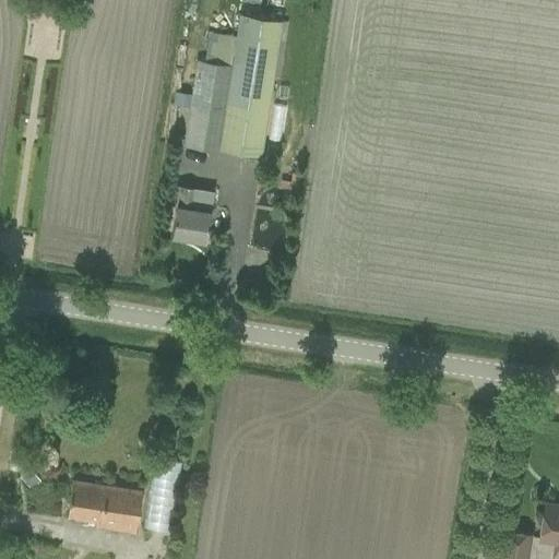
[(261,155),(282,20),(240,13),(236,36),(210,32),(205,61),(199,60),(186,143),(261,155)]
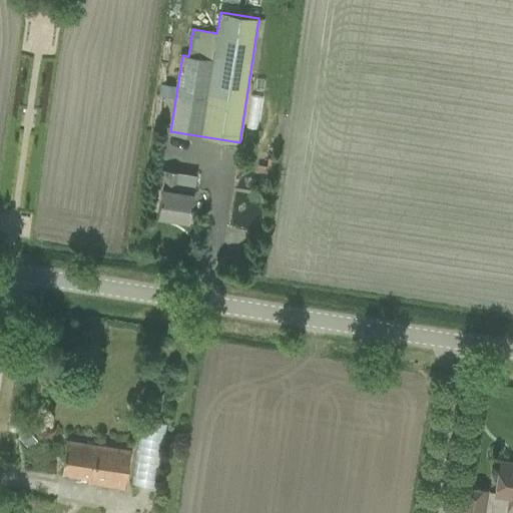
[(160,83),(158,95),(172,97),(174,85),(160,83)]
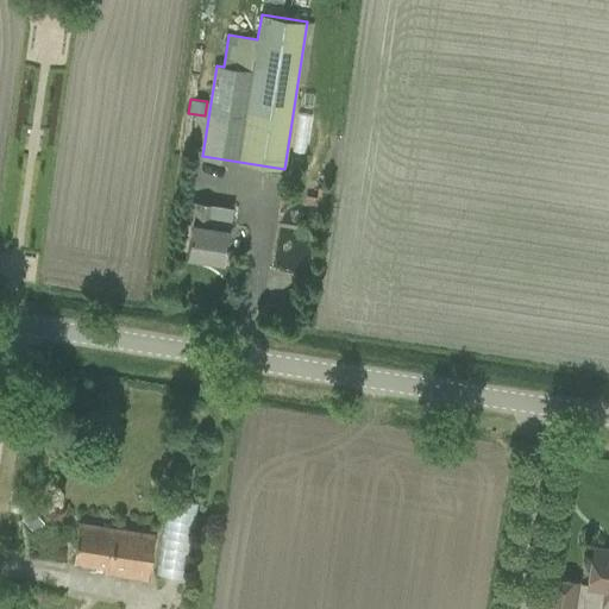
[(325,206),(327,188),(318,187),(316,196),(306,195),(305,203),(325,206)]
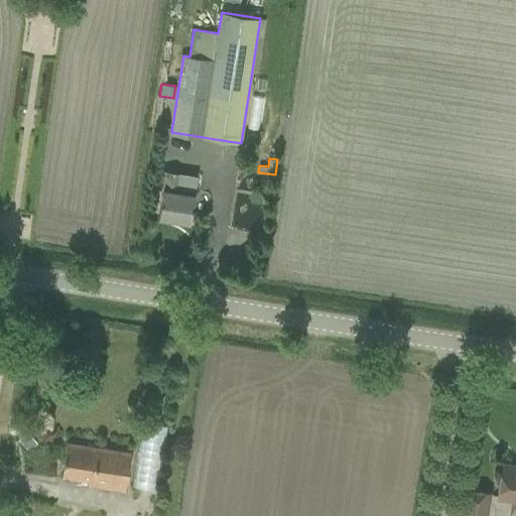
[(158,217),(189,222),(195,195),(194,195),(197,176),(180,174),(180,173),(158,170),(154,189),(162,190),(158,217)]
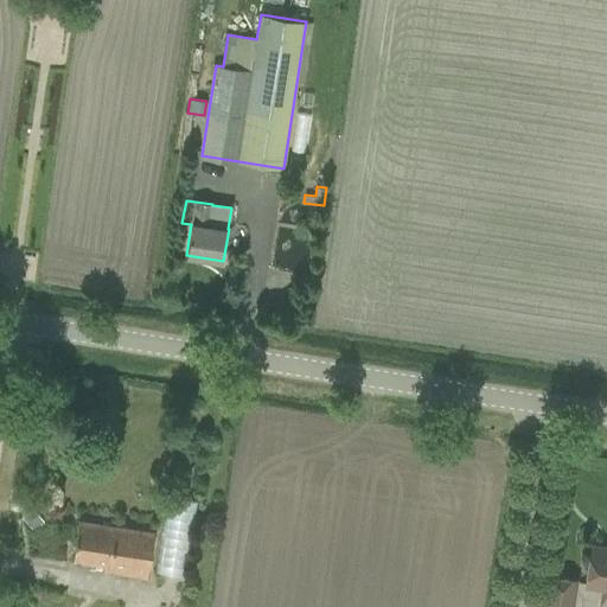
[(161,502),(158,573),(185,574),(187,503),(161,502)]
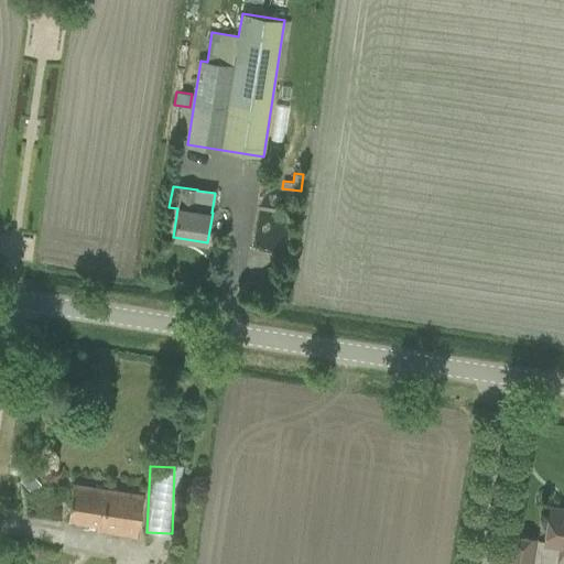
[(40,484),(33,475),(23,484),(31,491),(40,484)]
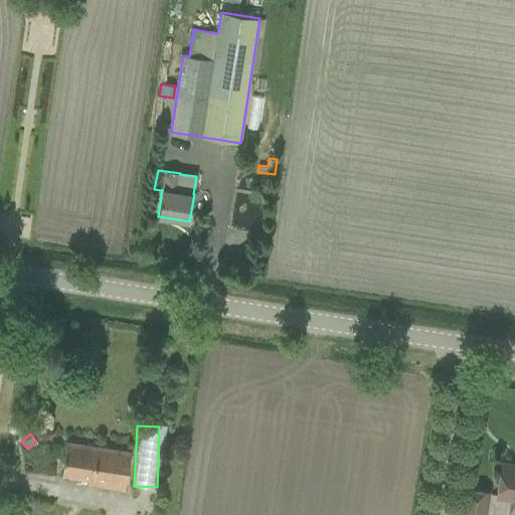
[(125,490),(131,453),(66,443),(61,475),(89,479),(89,484),(125,490)]
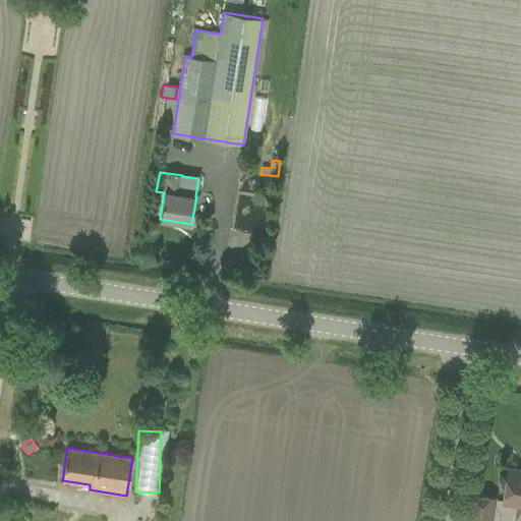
[(502,503),(520,506),(520,470),(508,468),(502,503)]
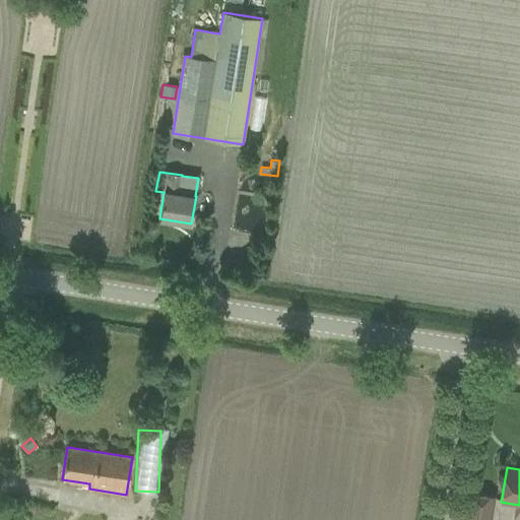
[(459,519),(490,519),(492,494),(461,493),(459,519)]
